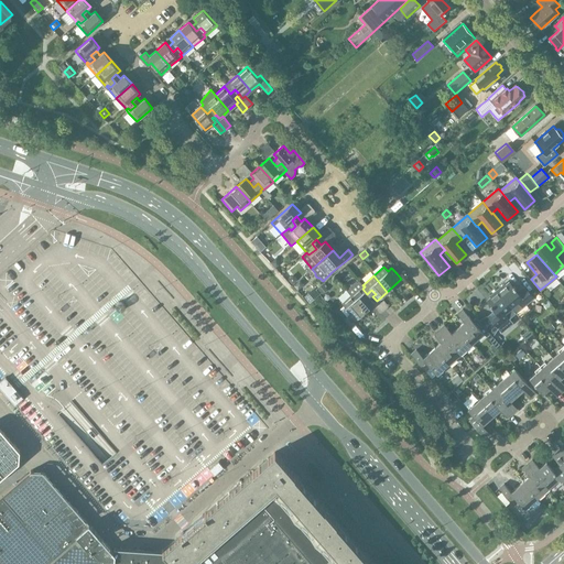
[(349,288),(349,290),(366,310),(377,301),(372,296),(376,294),(371,290),(367,294),(362,289),(365,286),(362,285),(359,281),(358,283),(356,282),(349,288)]
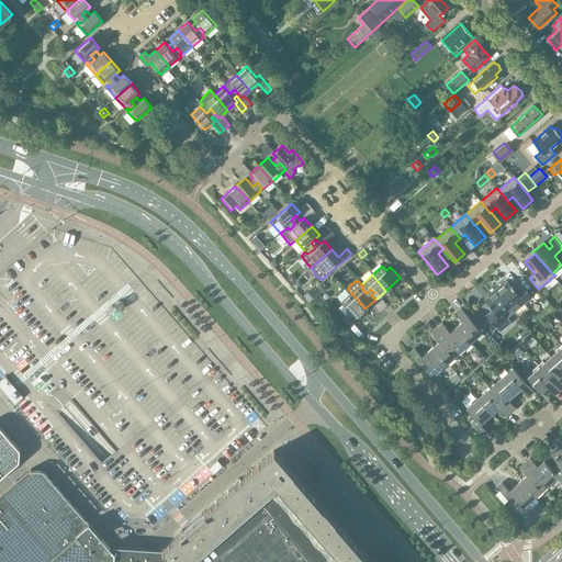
[(509,305),(514,312),(521,305),(531,296),(521,285),(515,291),(506,281),(502,285),(501,284),(495,289),(509,305)]
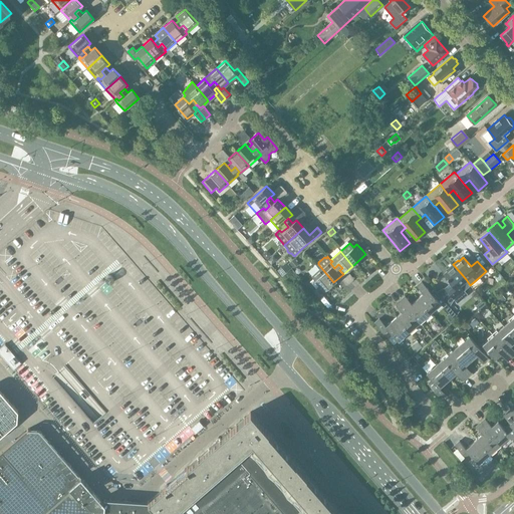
[(294,259),(289,263),(293,267),(298,263),(294,259)]
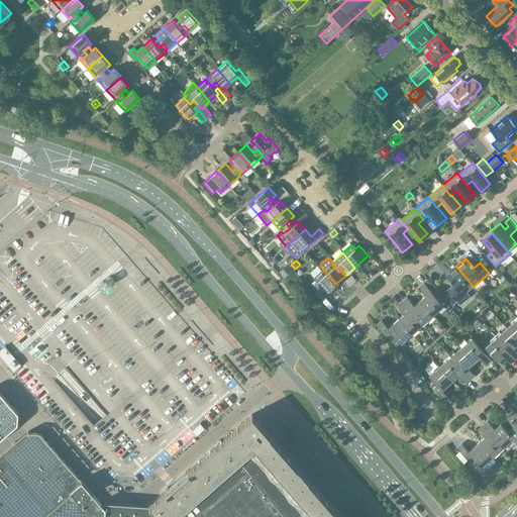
[(282,270),(279,272),(282,276),(284,278),(292,271),(290,269),(287,265),(282,270)]
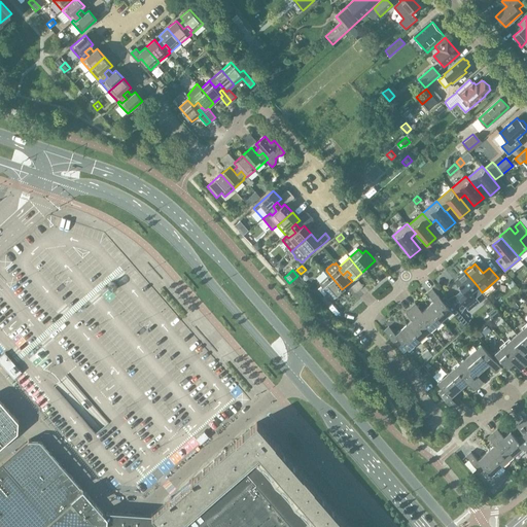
[(476,297),(482,292),(478,286),(464,271),(458,277),(458,278),(455,281),(462,290),(456,295),(450,299),(448,301),(460,315),(460,314),(461,314),(461,313),(462,312),(463,311),(463,310),(464,309),(464,308),(468,312),(479,303),(476,297)]
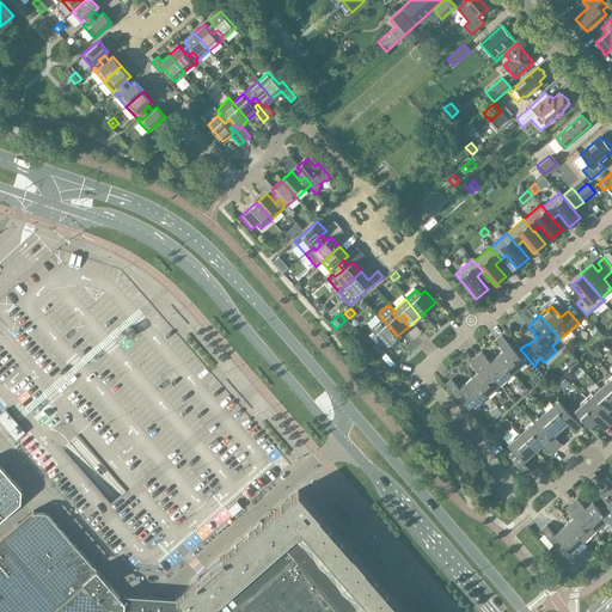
[(383,319),(371,329),(380,341),(377,344),(381,350),(397,336),(383,319)]
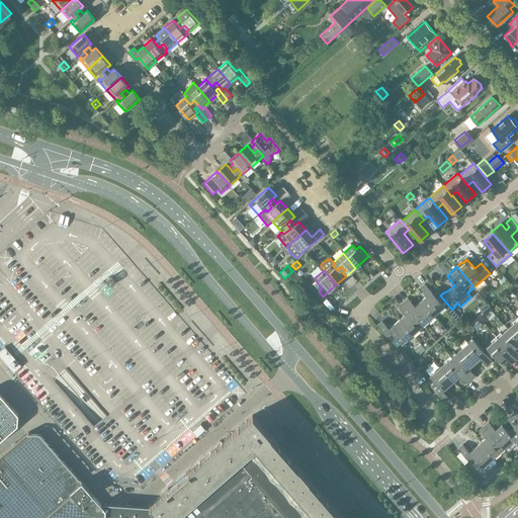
[(502,273),(498,277),(503,284),(508,279),(502,273)]
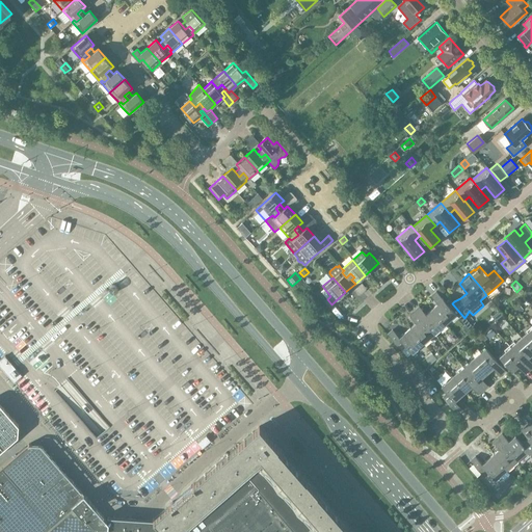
[(432,310),(445,324),(451,318),(452,319),(457,315),(461,320),(464,318),(452,303),(449,306),(436,292),(431,296),(439,303),(432,310)]
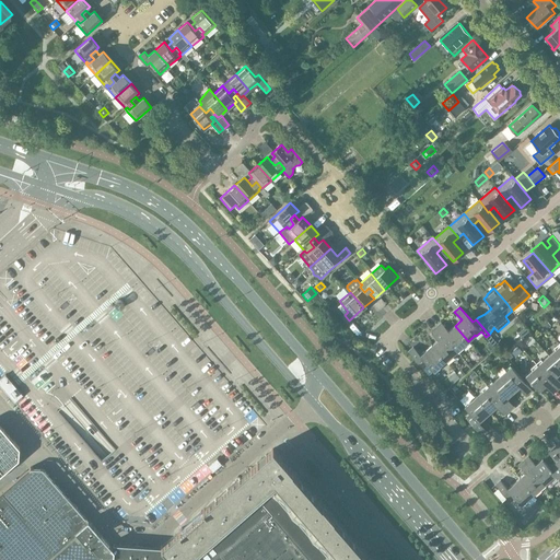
[(441,323),(436,327),(456,351),(468,341),(455,326),(448,331),(441,323)]
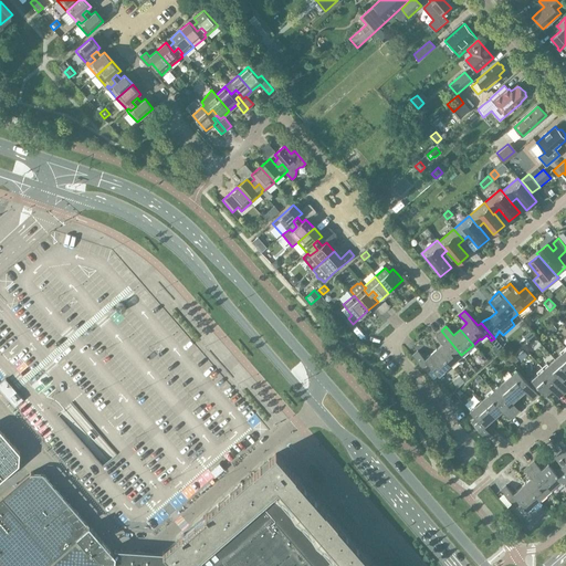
[(531,329),(525,334),(531,342),(537,336),(531,329)]
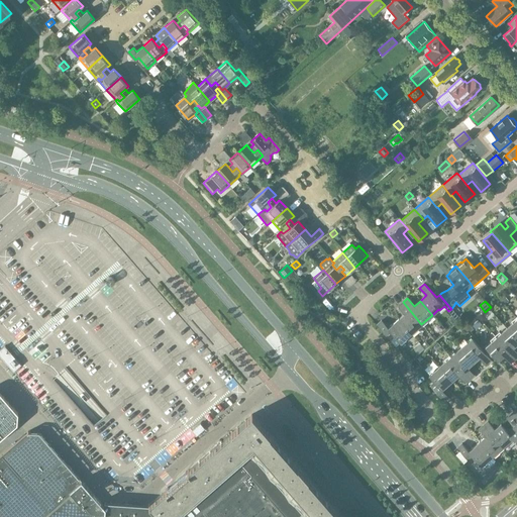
[(405,314),(398,319),(411,333),(421,324),(403,302),(398,306),(402,310),(405,314)]
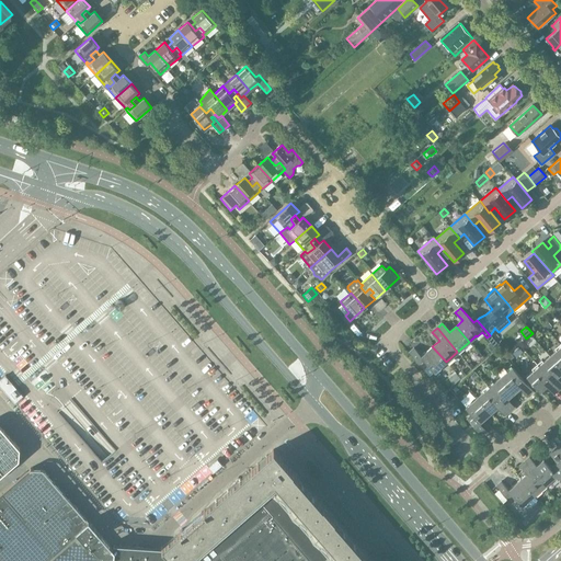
[(423,369),(428,376),(434,371),(434,373),(446,362),(432,346),(421,356),(414,347),(409,352),(416,362),(419,364),(423,369)]
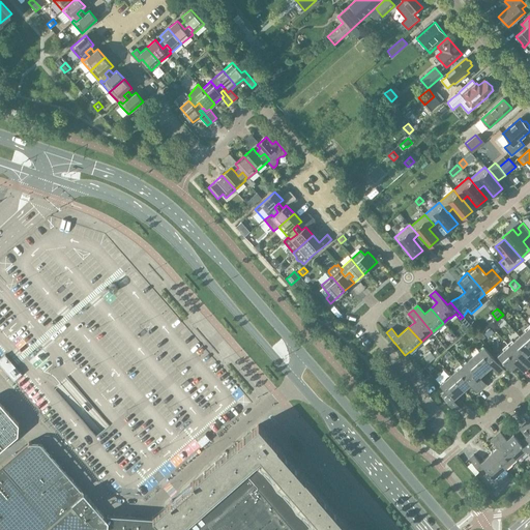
[(529,327),(520,336),(529,349),(529,327)]
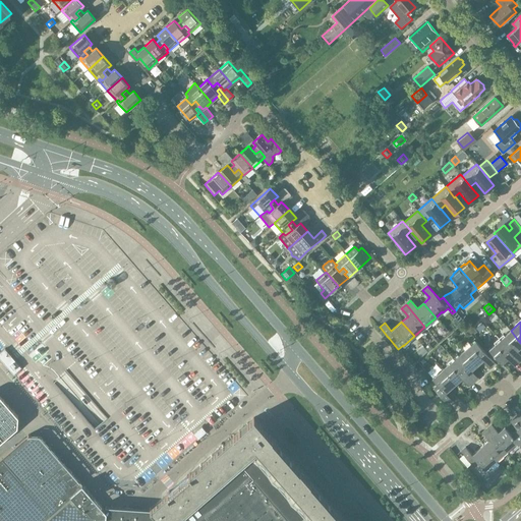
[(520,343),(511,331),(500,340),(519,362),(520,360),(520,355),(517,350),(520,346),(520,343)]
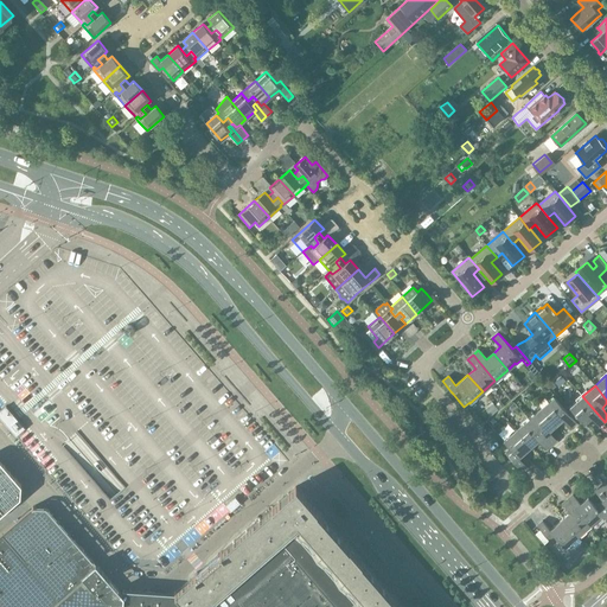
[(605,422),(582,396),(569,407),(583,425),(592,417),(599,427),(605,422)]
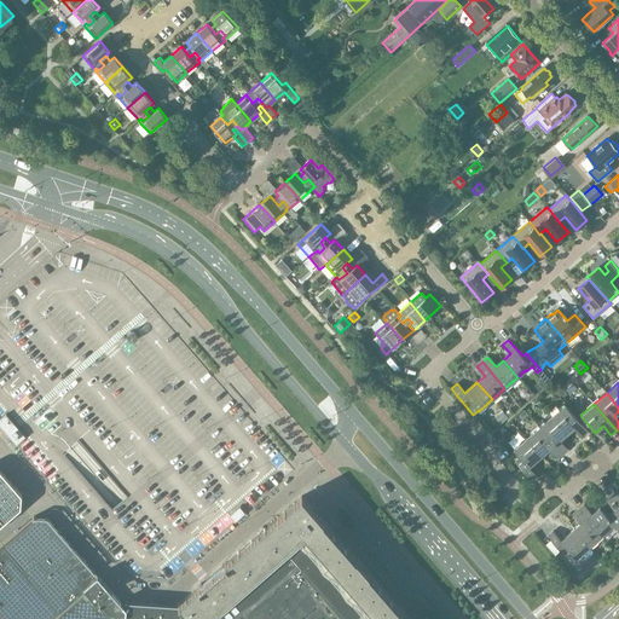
[(565,405),(551,416),(566,433),(573,427),(582,437),(588,431),(565,405)]
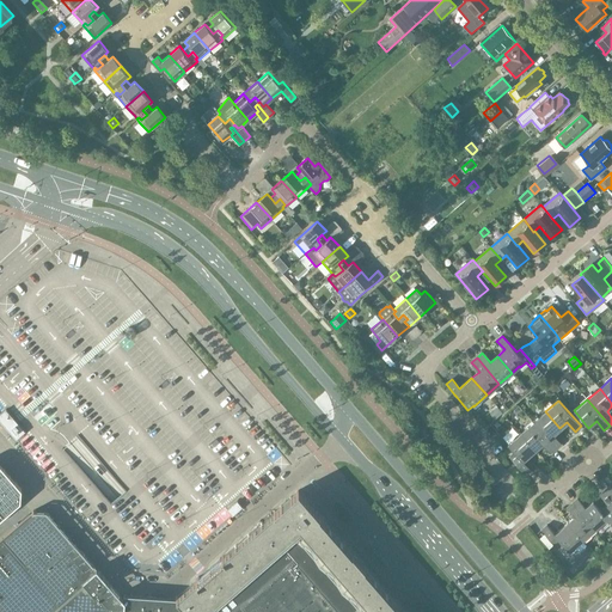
[(545,411),(533,423),(556,448),(561,444),(554,434),(560,428),(545,411)]
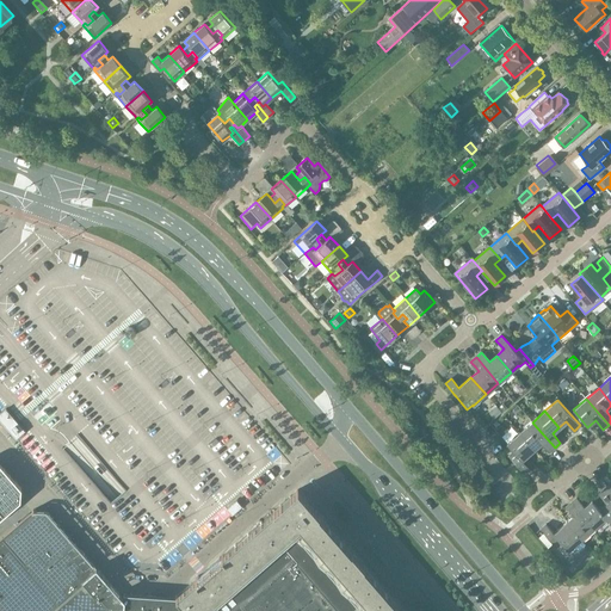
[(532,423),(519,433),(535,450),(541,444),(549,452),(555,448),(532,423)]
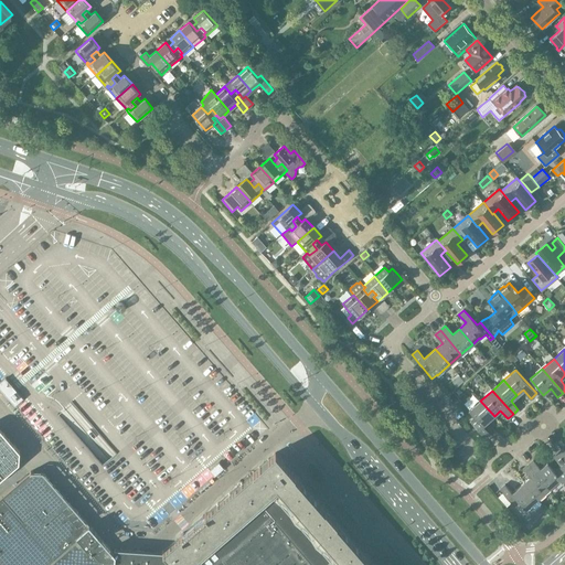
[(494,416),(480,401),(469,411),(475,418),(470,422),(484,438),(490,434),(482,426),(494,416)]
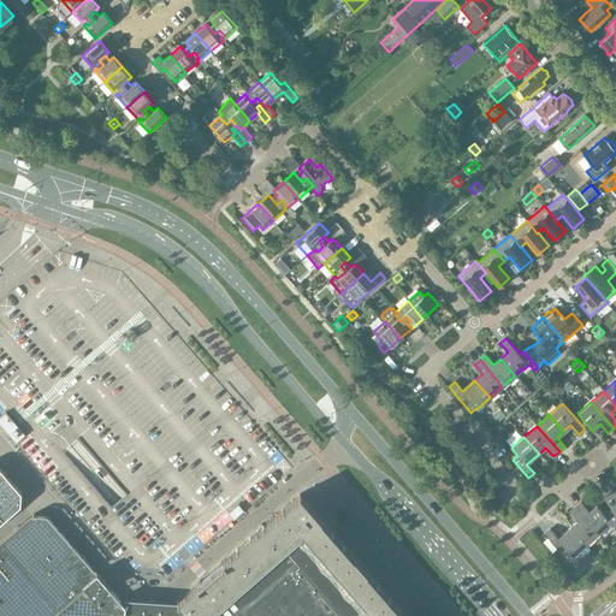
[(0,615),(365,615),(359,610),(351,615),(341,615),(295,562),(261,591),(232,615),(177,615),(169,615),(157,615),(130,612),(125,612),(125,604),(123,602),(116,593),(98,573),(75,548),(73,544),(47,515),(34,514),(33,515),(27,511),(19,505),(21,492),(0,468),(0,615)]
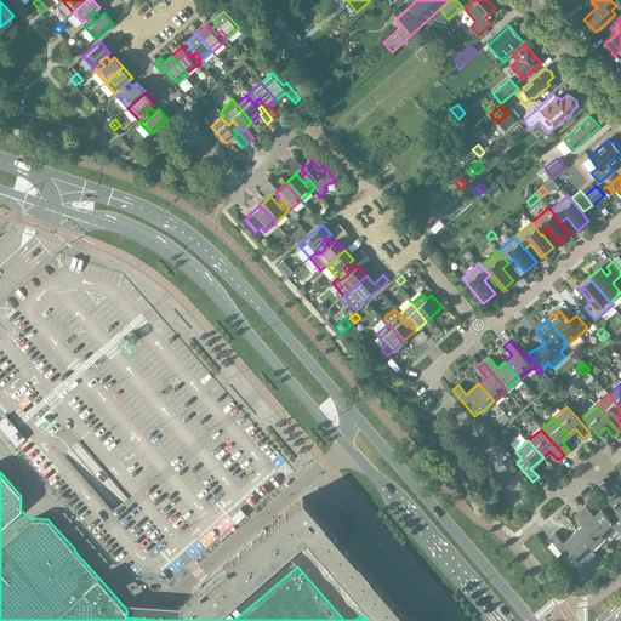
[(126,609),(126,617),(131,617),(158,620),(170,620),(178,620),(234,620),(263,596),(297,567),(343,620),(354,620),(362,615),(368,620),(410,620),(303,497),(206,582),(178,605),(178,607),(126,603),(124,607),(126,609)]
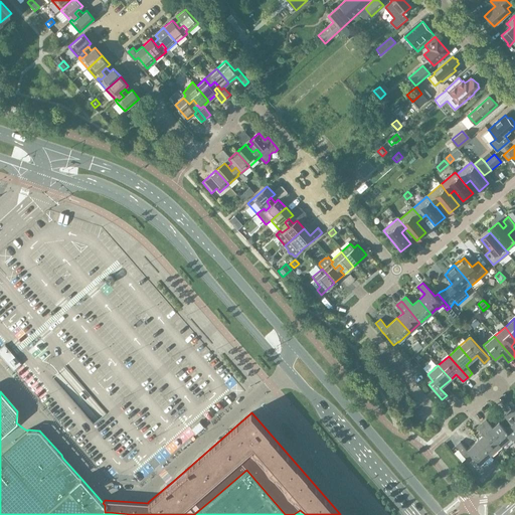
[(512,424),(506,430),(511,436),(514,441),(514,418),(510,412),(505,416),(512,424)]
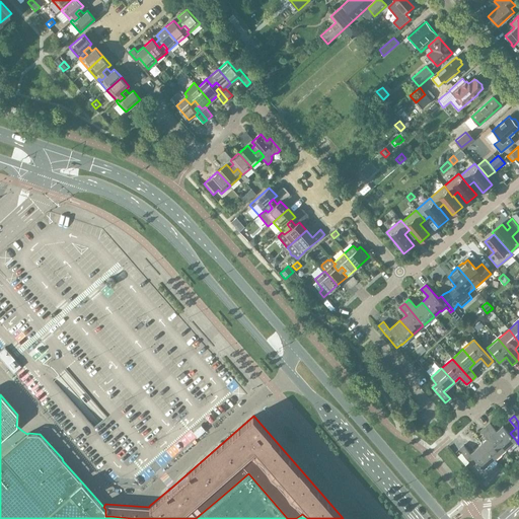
[(490,423),(485,427),(504,449),(515,439),(510,433),(503,425),(497,431),(490,423)]
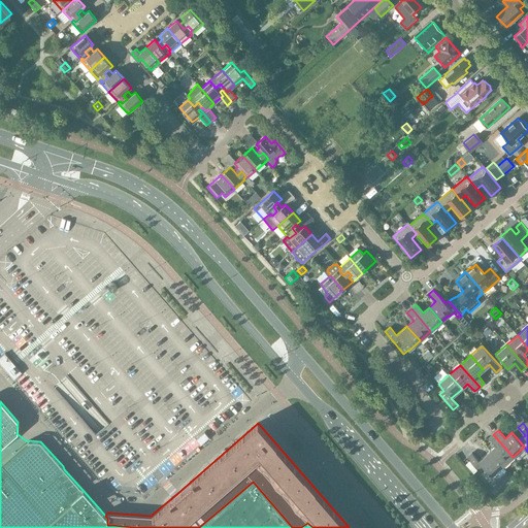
[(496,447),(490,452),(502,466),(513,457),(493,434),(489,438),(496,447)]
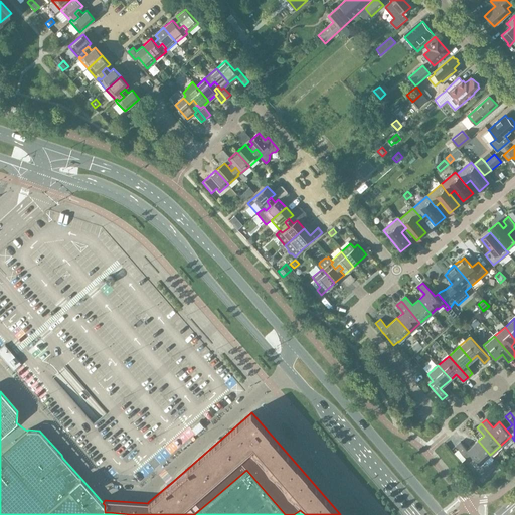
[(490,455),(478,441),(467,450),(460,442),(456,446),(469,461),(473,458),(479,464),(490,455)]
